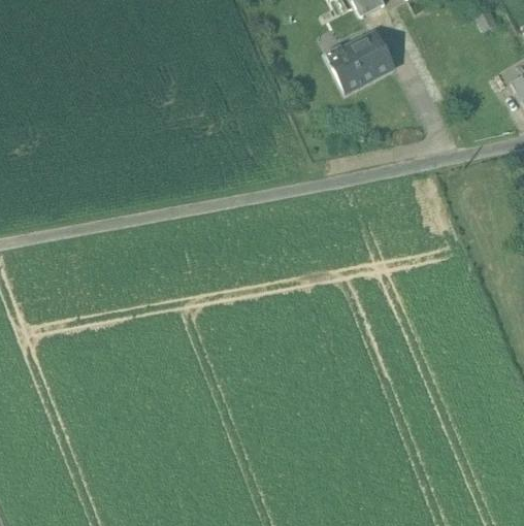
[(354,0),(363,18),(388,5),(385,0),(354,0)]
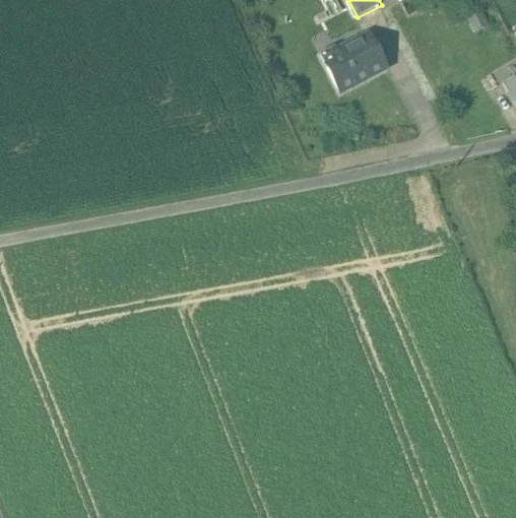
[(485,13),(473,19),(479,31),(491,25),(485,13)]
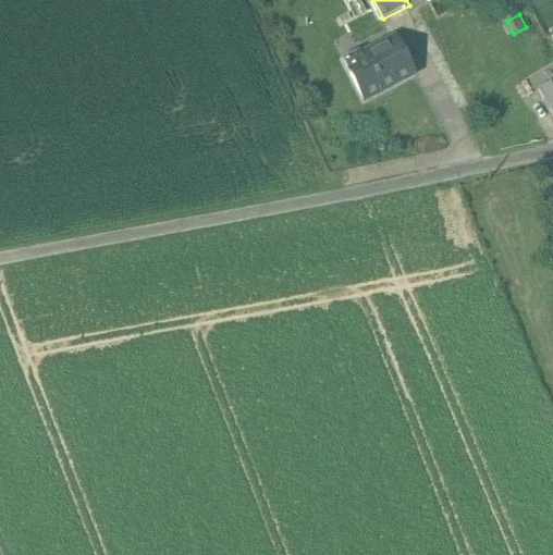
[(397,36),(365,52),(371,65),(353,74),(365,98),(416,74),(397,36)]
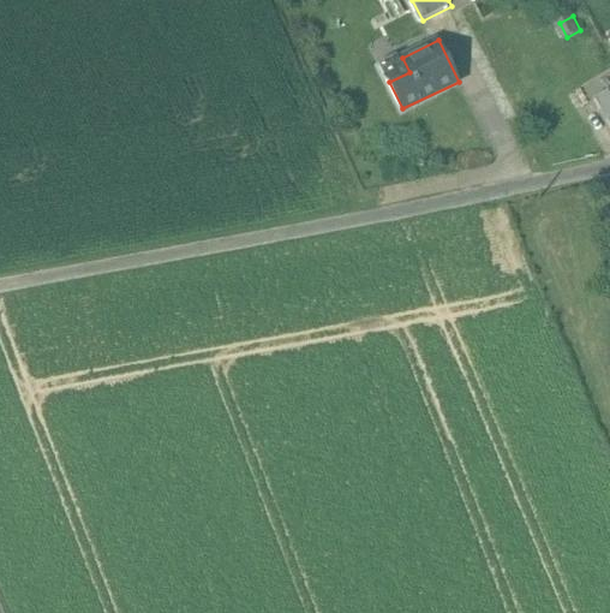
[(382,67),(389,82),(410,72),(402,58),(382,67)]
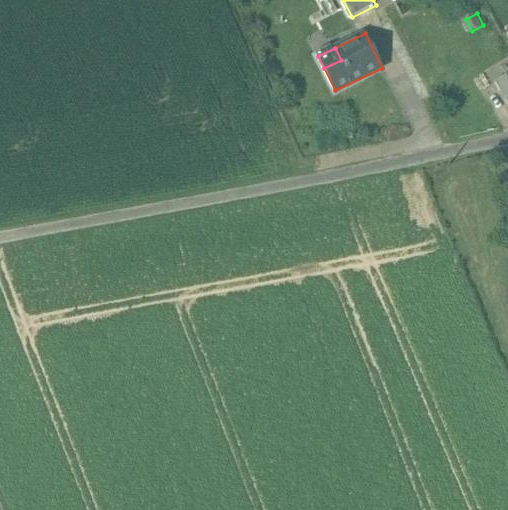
[(507,76),(498,82),(507,98),(507,76)]
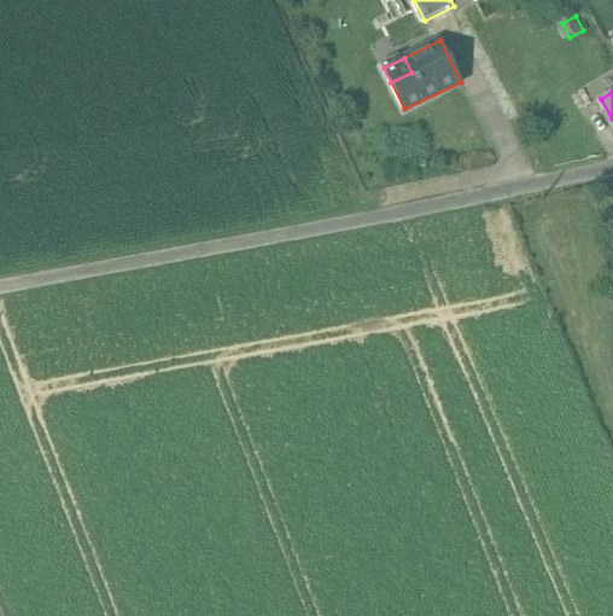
All buildings are outlined.
